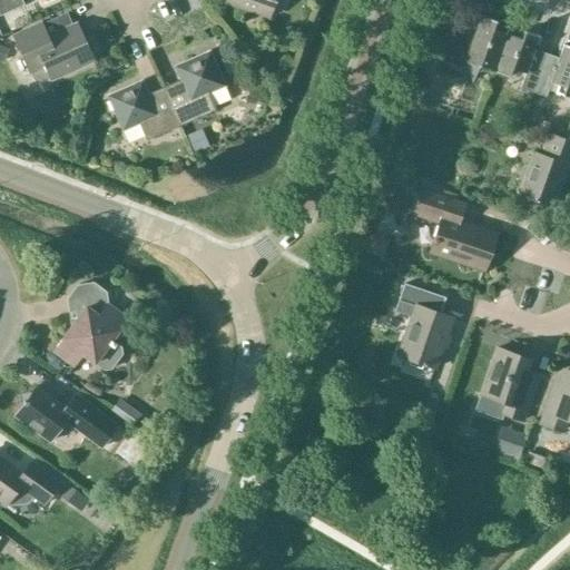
[(0,0),(0,15),(23,5),(20,0),(0,0)]
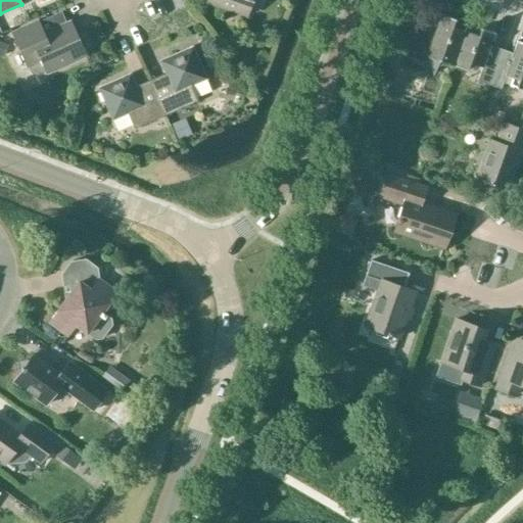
[(206,0),(206,2),(245,15),(250,0),(206,0)]
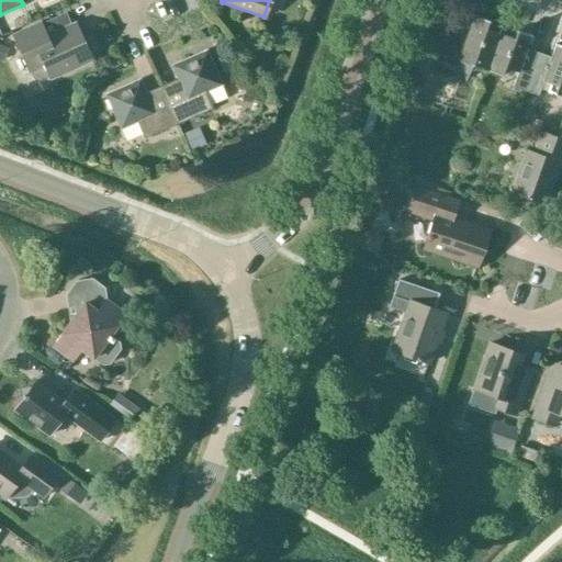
[(458,60),(486,70),(499,34),(485,29),(489,20),(472,15),(470,21),(444,12),(428,58),(456,67),(458,60)]
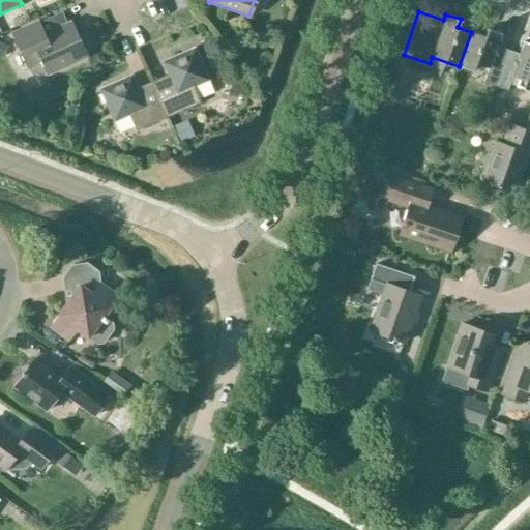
[(38,22),(10,34),(26,67),(39,61),(46,74),(86,55),(71,23),(45,35),(38,22)]
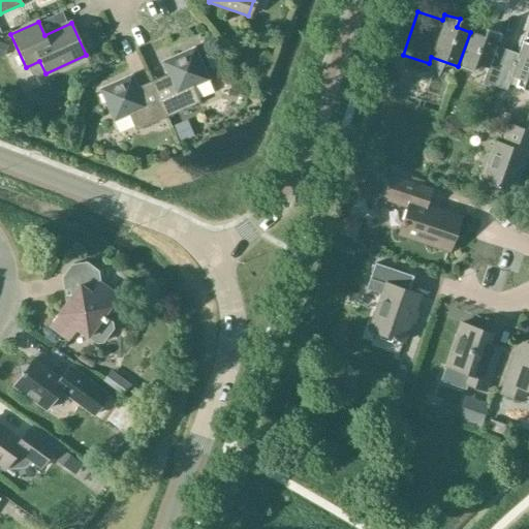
[(470,32),(458,66),(471,71),(469,78),(481,82),(494,86),(504,58),(493,55),(500,33),(486,28),(483,36),(470,32)]
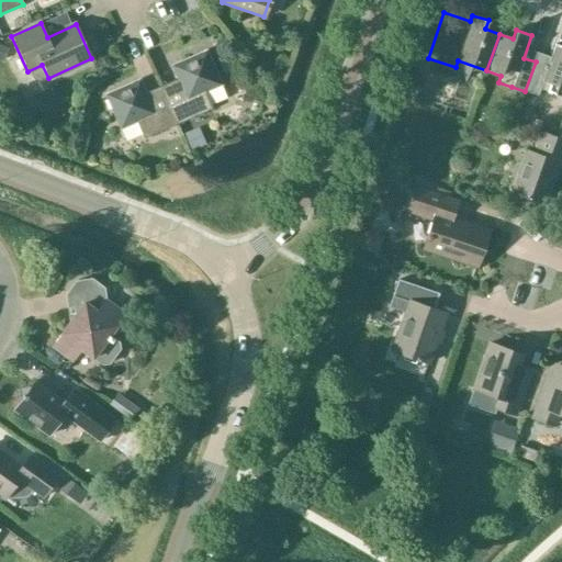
[(553,93),(561,97),(561,46),(554,44),(547,66),(536,62),(525,91),(537,96),(542,81),(555,86),(553,93)]
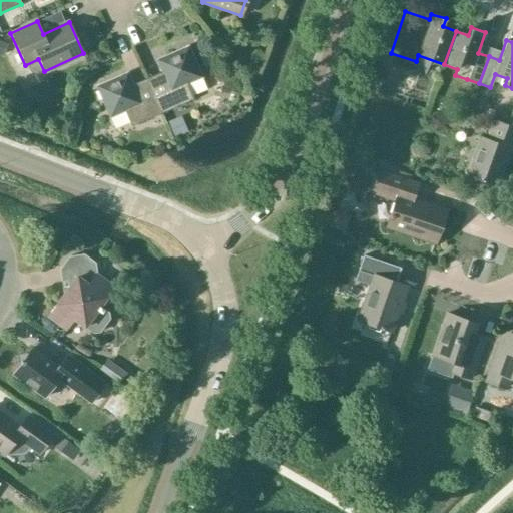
[(147,78),(162,113),(193,99),(186,84),(201,77),(187,46),(156,60),(161,72),(147,78)]
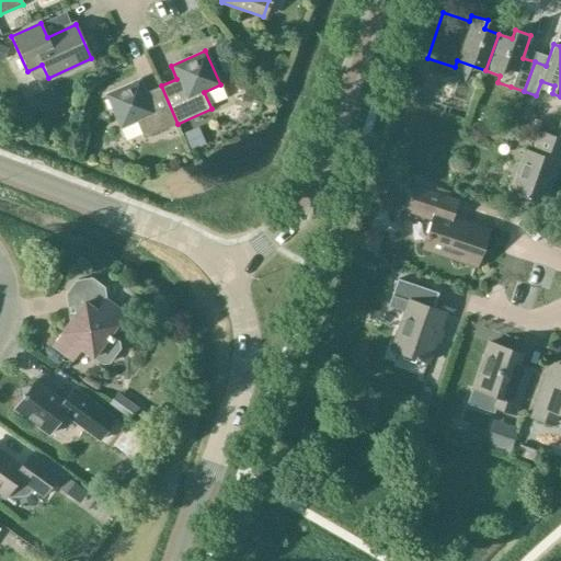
[(144,138),(178,124),(161,86),(145,92),(139,80),(105,94),(119,128),(136,122),(144,138)]
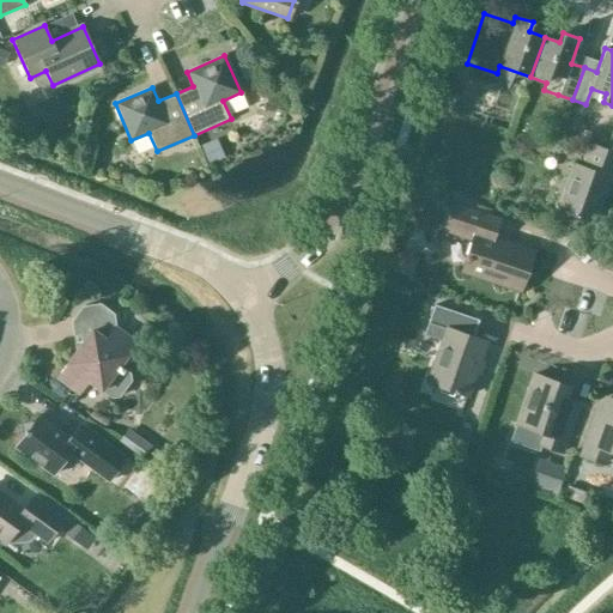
[(225,157),(218,139),(201,146),(208,163),(225,157)]
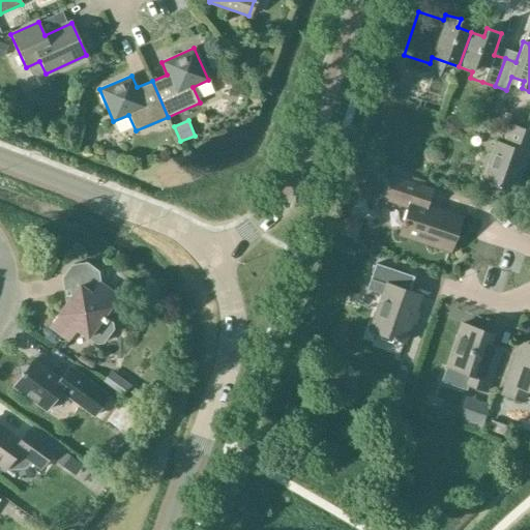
[(528,158),(529,151),(529,130),(508,123),(502,143),(495,141),(481,180),(496,184),(495,186),(513,194),(526,158),(528,158)]
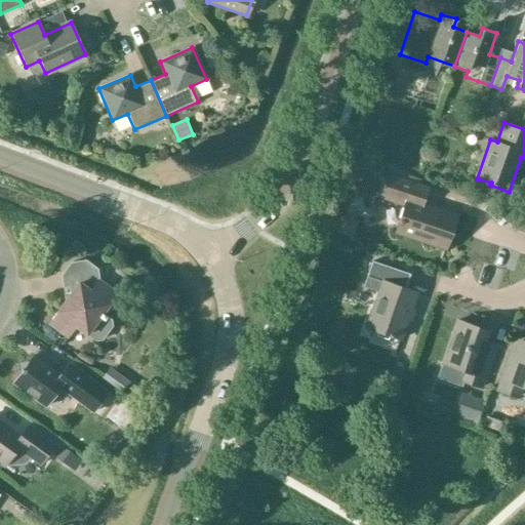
[(444,249),(455,214),(418,202),(423,187),(388,174),(379,197),(405,206),(396,233),(444,249)]
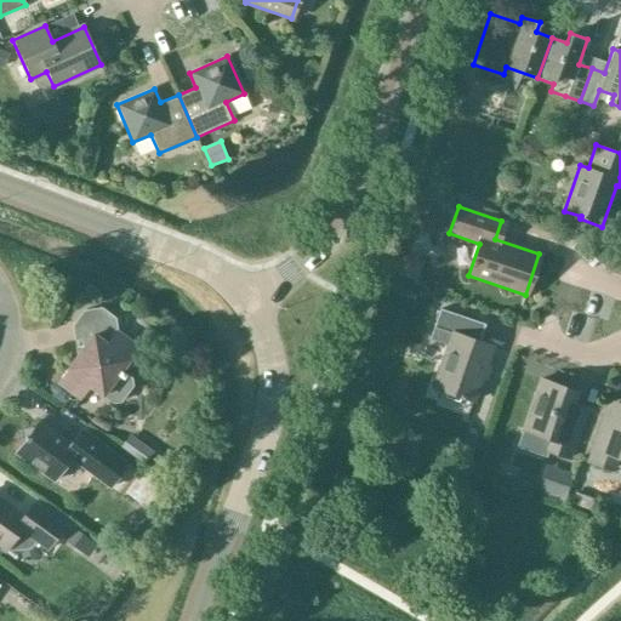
[(101,308),(83,311),(73,324),(75,339),(83,347),(57,382),(79,399),(89,386),(113,403),(120,402),(131,386),(130,379),(120,370),(137,347),(115,331),(114,318),(101,308)]
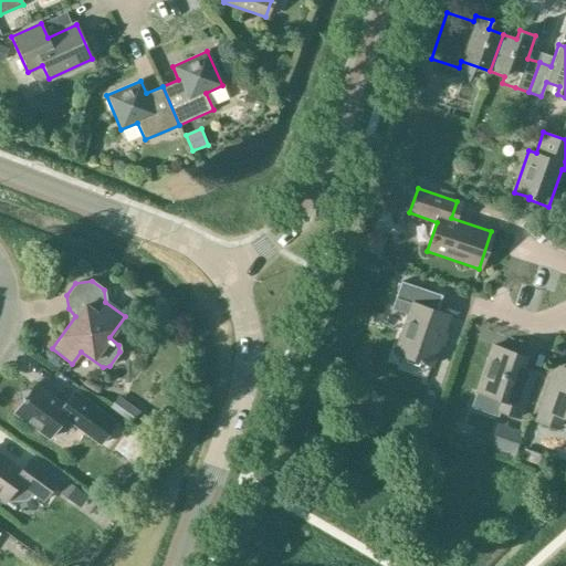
[(431,366),(448,316),(436,312),(441,295),(401,282),(391,308),(408,314),(395,353),(431,366)]
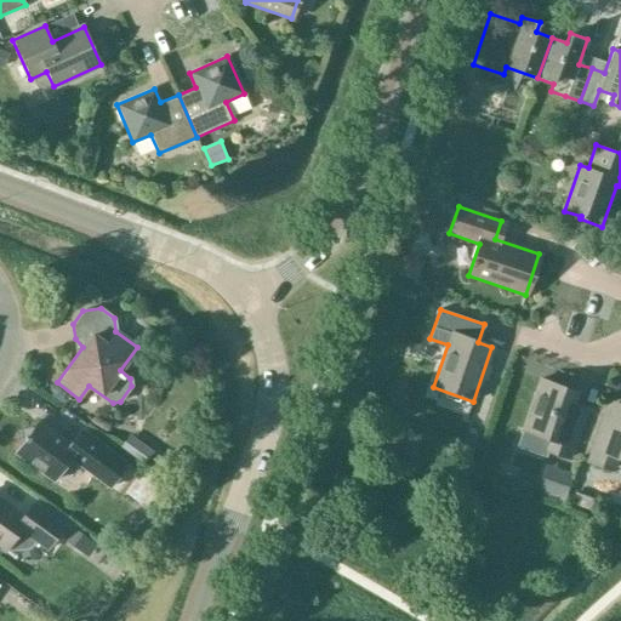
[(568,459),(581,421),(565,415),(574,391),(540,379),(522,429),(550,439),(546,451),(568,459)]
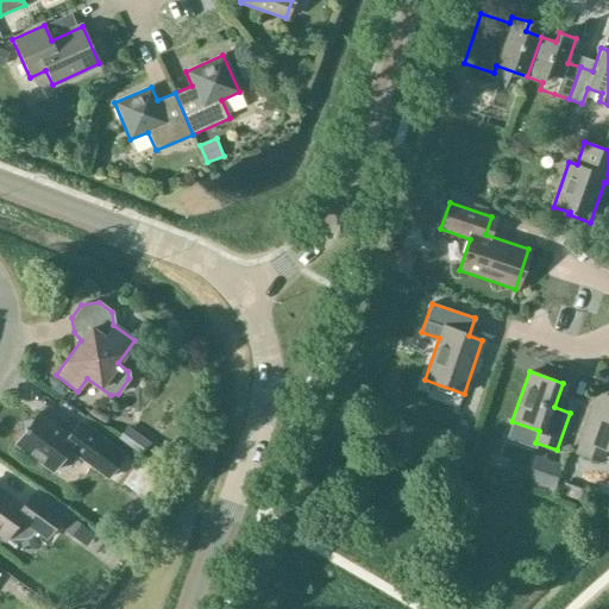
[(608,450),(608,407),(607,415),(590,410),(576,453),(598,460),(603,449),(608,450)]
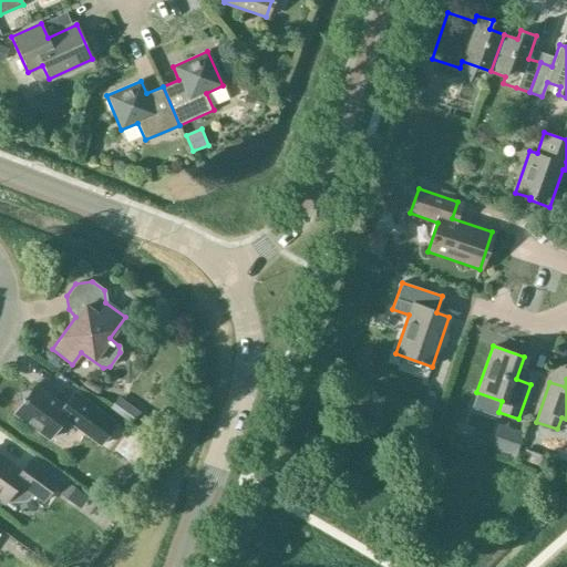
[(63,405),(35,384),(31,390),(32,398),(29,399),(28,398),(22,398),(23,400),(17,400),(18,409),(13,414),(48,439),(63,419),(83,433),(99,412),(73,392),(63,405)]
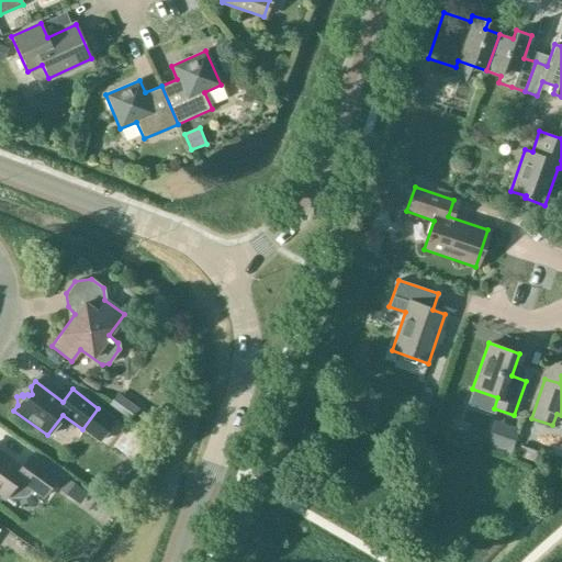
[(510,453),(518,428),(494,420),(485,446),(510,453)]
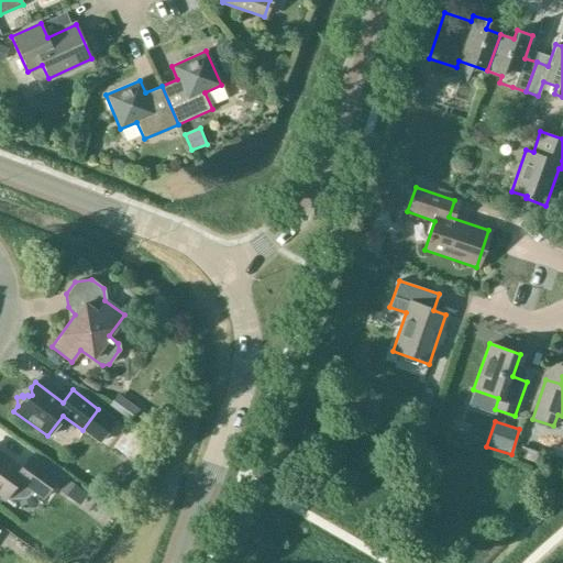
[(12,499),(29,497),(33,492),(42,498),(57,477),(29,456),(20,468),(0,453),(0,496),(3,498),(6,495),(12,499)]
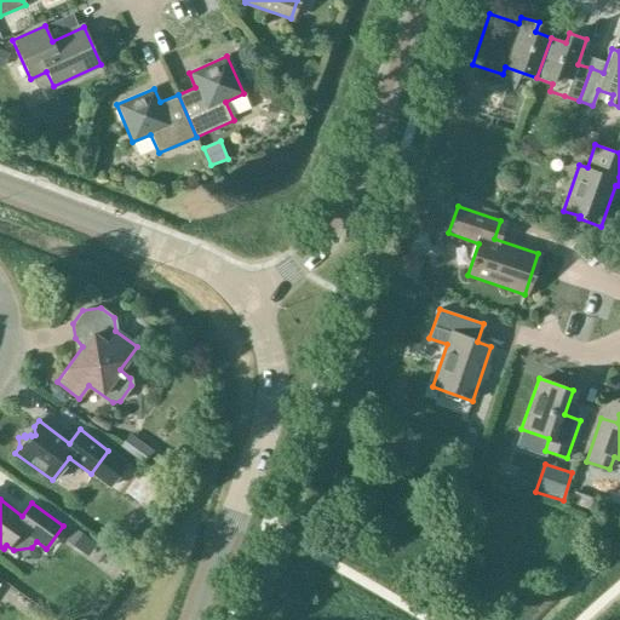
[(98,544),(73,526),(63,539),(89,557),(98,544)]
